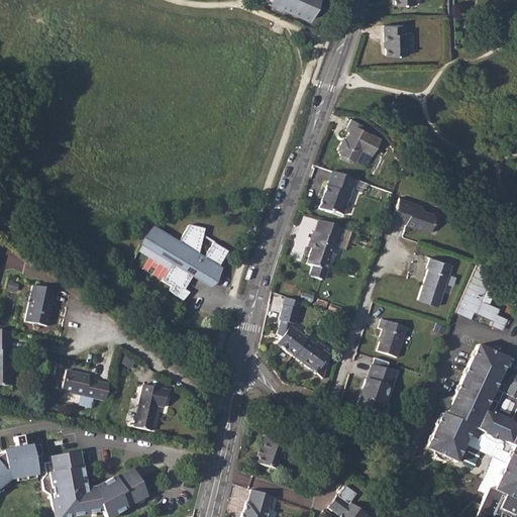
[(260,0),(307,19),(314,0),(260,0)]
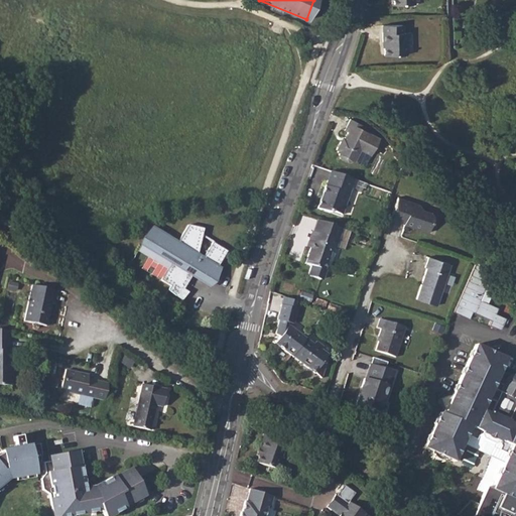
[(381,23),(381,39),(383,39),(383,45),(383,52),(406,52),(406,30),(402,30),(402,22),(381,23)]
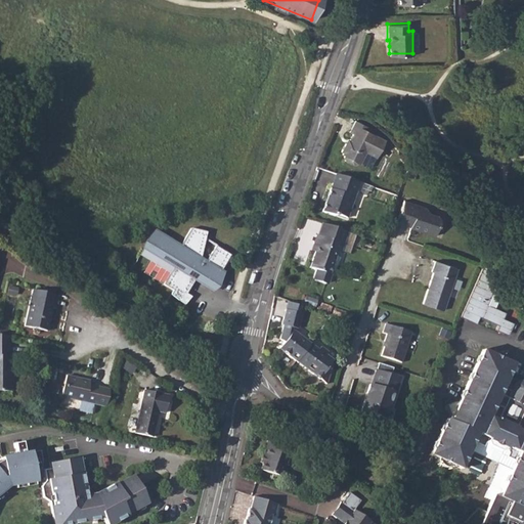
[(347,139),(341,151),(343,153),(342,154),(344,155),(343,157),(343,160),(353,166),(357,165),(358,164),(360,164),(366,153),(377,158),(386,141),(356,125),(352,132),(354,133),(350,140),(347,139)]
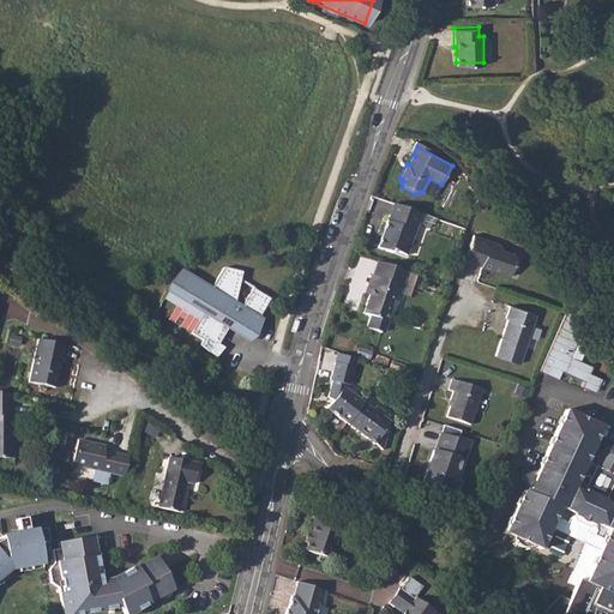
[(427,216),(395,205),(379,248),(396,254),(396,252),(410,257),(421,227),(423,227),(427,216)]
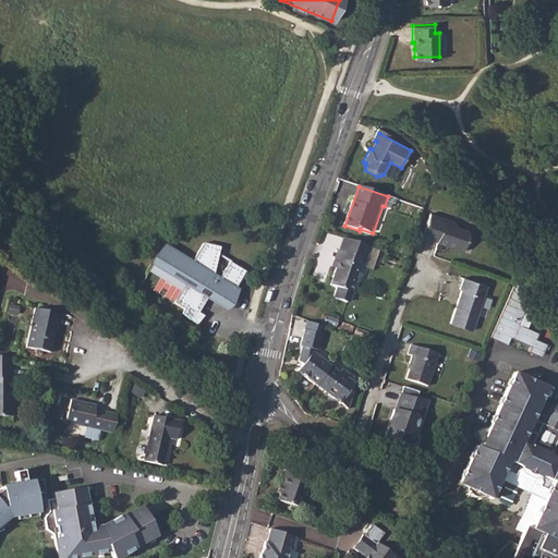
[(453,220),(431,214),(423,238),(438,242),(438,243),(448,245),(448,244),(456,246),(455,247),(464,251),(470,233),(466,228),(457,226),(453,220)]
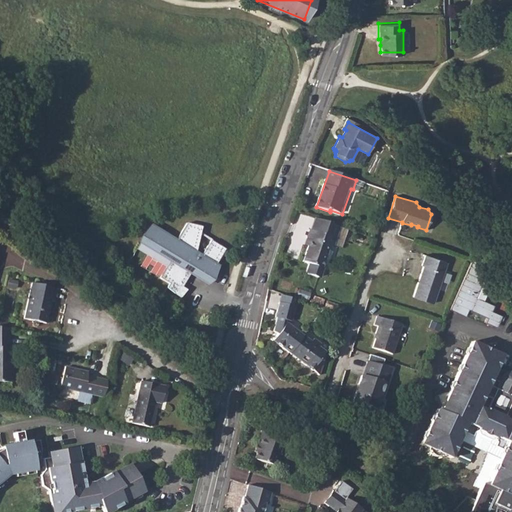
[(217,265),(226,249),(211,241),(203,257),(198,254),(203,228),(187,225),(177,239),(152,226),(140,249),(173,262),(162,279),(172,284),(170,288),(177,293),(182,286),(184,288),(184,287),(192,274),(189,271),(192,266),(199,270),(198,272),(211,279),(219,266),(217,265)]
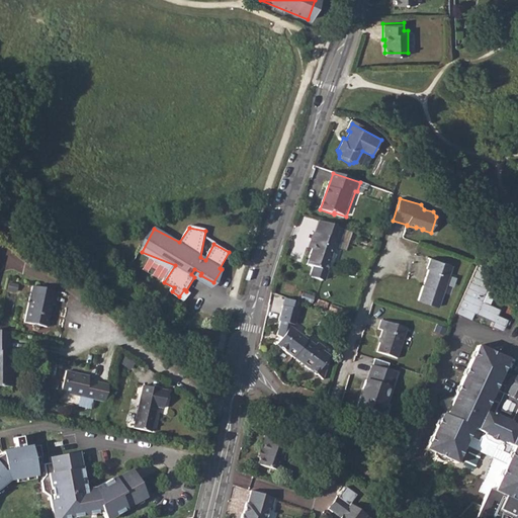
[(340,242),(314,234),(310,243),(314,244),(307,265),(313,267),(310,276),(311,279),(321,282),(324,281),(327,272),(326,271),(333,250),(336,252),(340,242)]
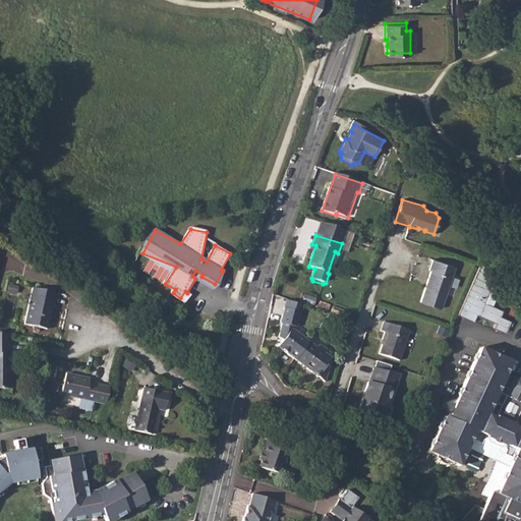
[(486,257),(480,254),(478,259),(457,311),(474,317),(476,310),(497,319),(495,324),(503,327),(505,322),(508,324),(511,316),(500,311),(503,306),(484,299),(488,287),(497,291),(498,287),(486,257)]
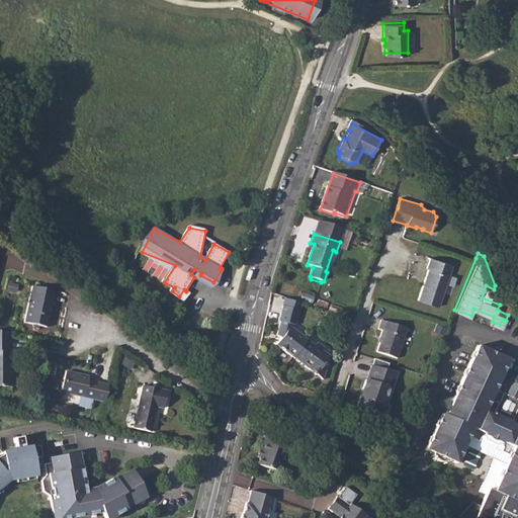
[(452,262),(430,256),(427,266),(429,267),(420,298),(440,305),(452,262)]
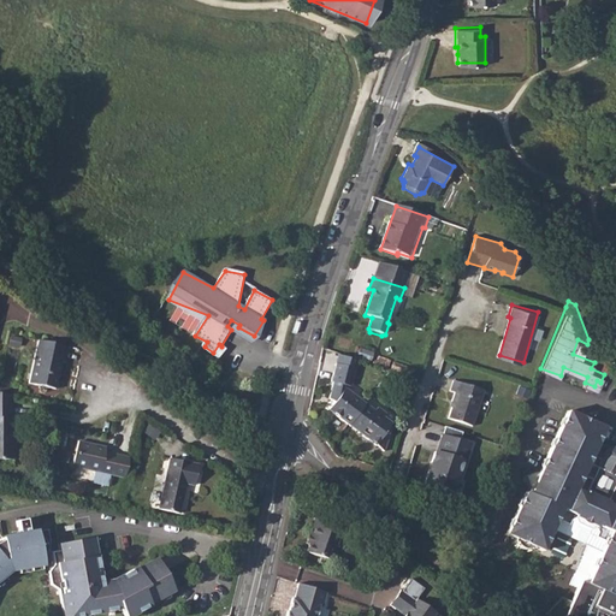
[(65,345),(35,341),(25,383),(53,388),(59,361),(63,361),(65,345)]
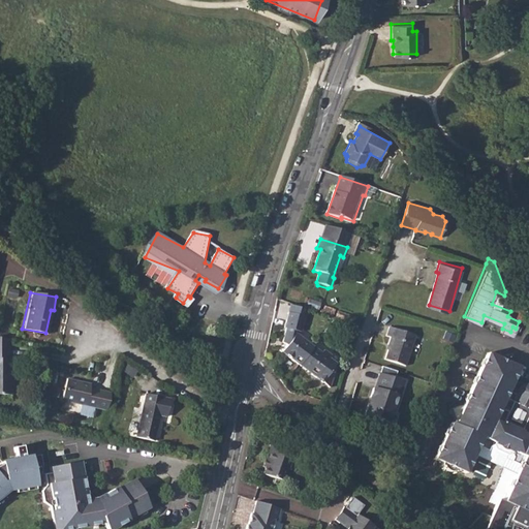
[(282,351),(300,365),(313,346),(299,335),(299,331),(300,332),(304,316),(287,311),(284,328),(286,328),(283,342),(287,345),(282,351)]
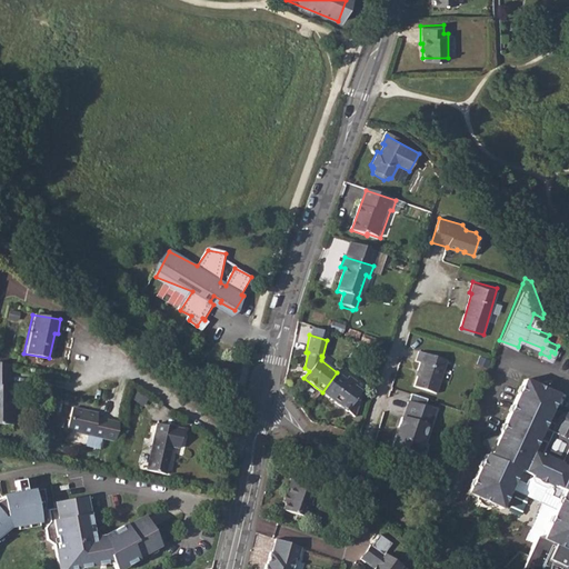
[(446,358),(417,350),(415,360),(419,361),(416,369),(418,369),(413,386),(436,391),(446,358)]
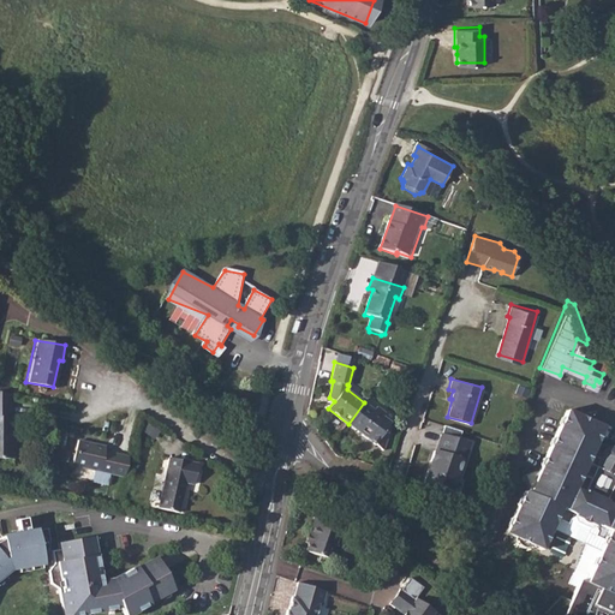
[(9,395),(0,393),(0,458),(11,458),(11,417),(10,416),(9,395)]
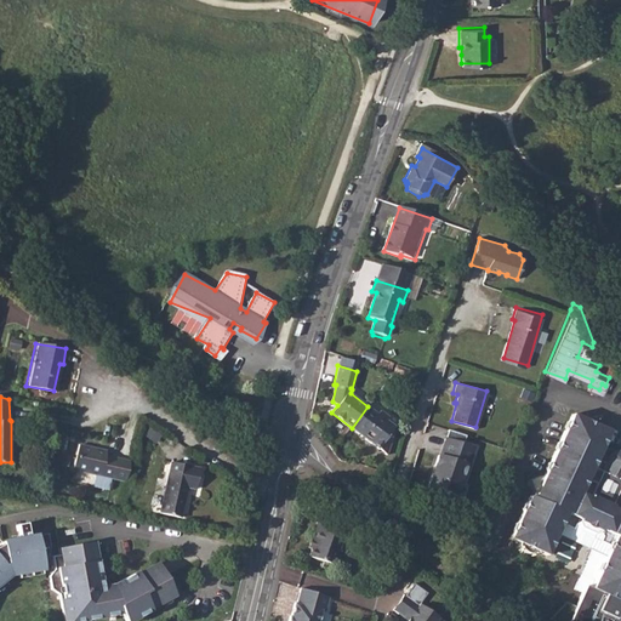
[(368,406),(352,428),(387,455),(389,446),(394,432),(392,431),(394,427),(392,425),(386,421),(388,416),(380,410),(377,414),(368,406)]
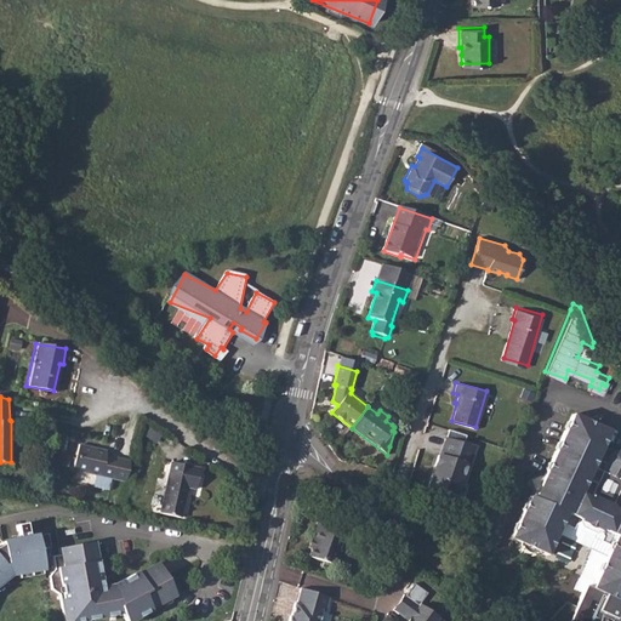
[(620,446),(615,448),(613,449),(610,450),(608,451),(607,454),(598,449),(600,443),(599,439),(600,436),(604,434),(608,428),(570,411),(567,417),(569,421),(567,425),(563,427),(558,438),(559,442),(557,446),(553,448),(547,459),(550,462),(547,467),(543,468),(537,480),(539,484),(536,489),(534,490),(531,494),(528,493),(525,497),(527,502),(524,506),(522,507),(520,507),(516,518),(517,523),(514,527),(511,529),(508,531),(507,535),(517,539),(519,546),(522,546),(528,550),(530,550),(536,548),(540,550),(545,552),(548,545),(547,542),(550,537),(552,536),(556,529),(591,548),(574,587),(580,590),(569,619),(574,620),(620,620),(620,505),(620,510),(609,505),(620,478),(620,477),(617,477),(620,473),(620,446)]
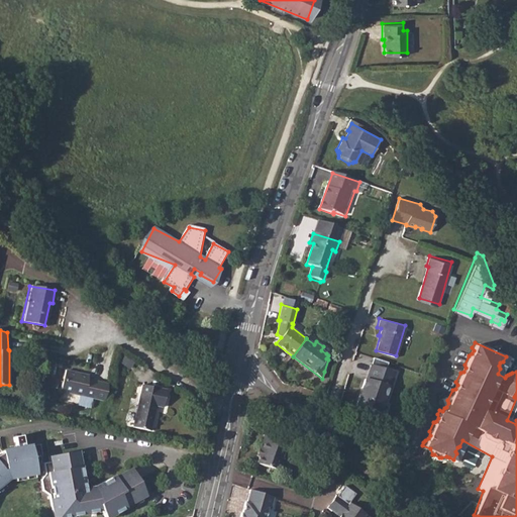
[(384,369),(370,364),(365,379),(364,378),(355,407),(369,411),(370,407),(380,410),(383,399),(387,400),(391,386),(390,386),(394,371),(384,369)]
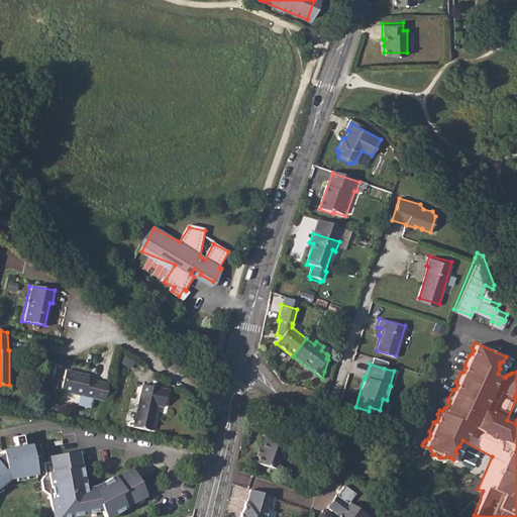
[(61,391),(105,400),(109,383),(87,379),(88,375),(66,370),(61,391)]
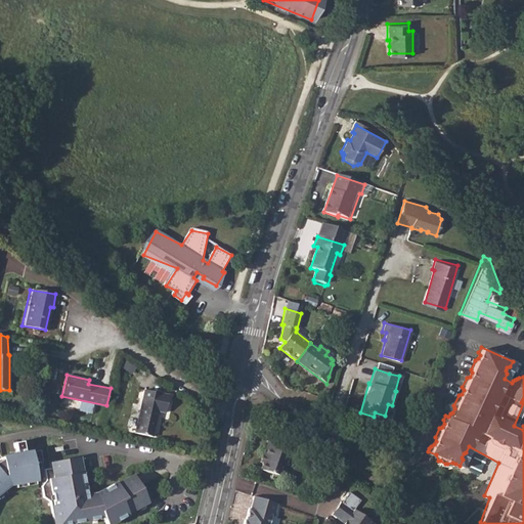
[(143,389),(134,432),(151,436),(157,411),(163,412),(167,395),(143,389)]
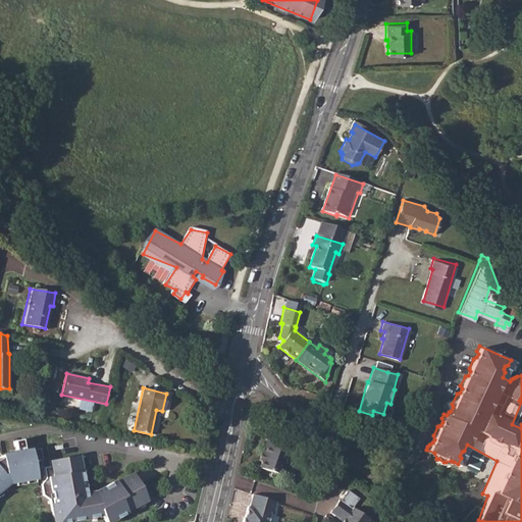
[(264,455),(263,461),(260,468),(281,475),(286,463),(284,463),(288,453),(285,452),(288,445),(267,437),(265,446),(266,446),(264,454),(264,455)]
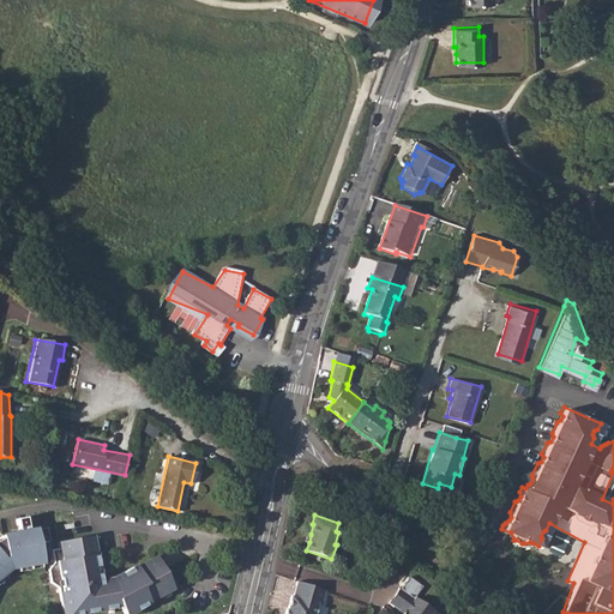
[(26,518),(17,519),(18,533),(2,536),(4,540),(0,540),(0,577),(10,569),(43,563),(41,552),(46,551),(49,541),(46,528),(29,530),(26,518)]
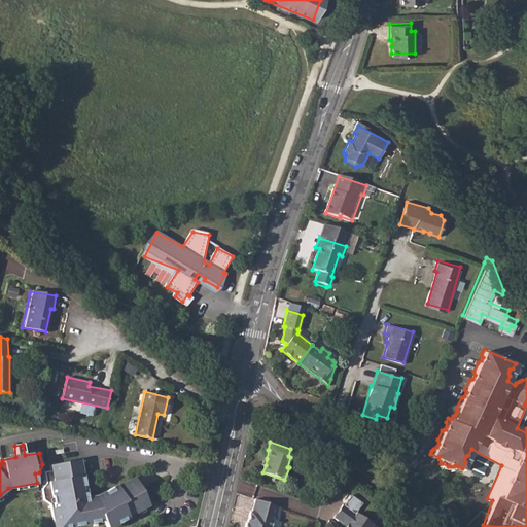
[(148,505),(133,478),(115,486),(115,485),(94,496),(95,501),(86,502),(79,460),(50,465),(51,470),(43,472),(45,483),(40,489),(42,500),(49,504),(53,526),(58,526),(61,526),(60,526),(71,526),(100,522),(99,518),(101,518),(105,526),(111,526),(128,519),(127,517),(148,505)]
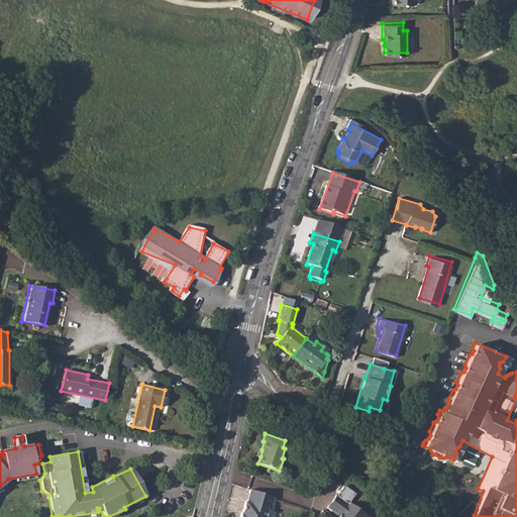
[(245,502),(241,513),(241,514),(243,515),(242,516),(265,516),(267,509),(270,510),(274,498),(250,490),(246,503),(245,502)]
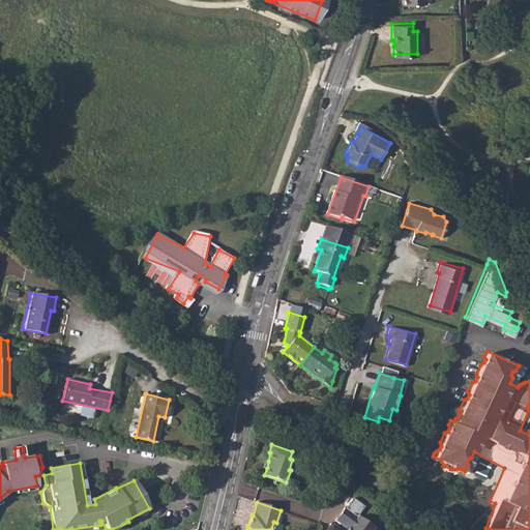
[(375,529),(345,507),(335,521),(348,529),(347,529),(375,529)]
